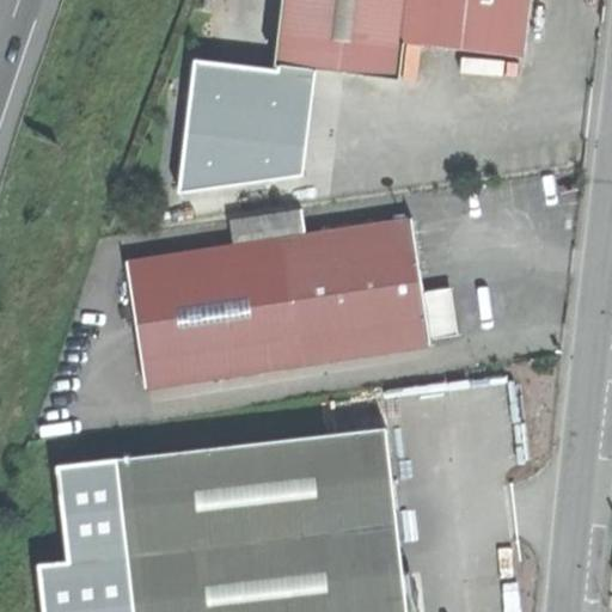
[(286,0),(279,67),(399,81),(403,44),(408,0),(286,0)]
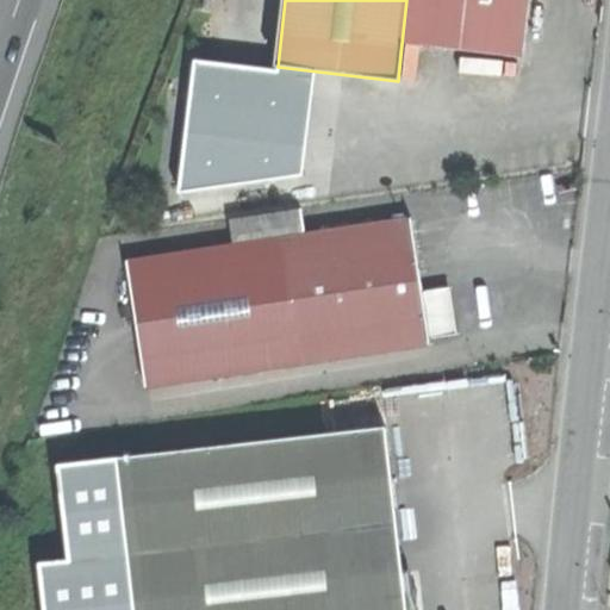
[(406,0),(402,44),(522,58),(529,0),(406,0)]
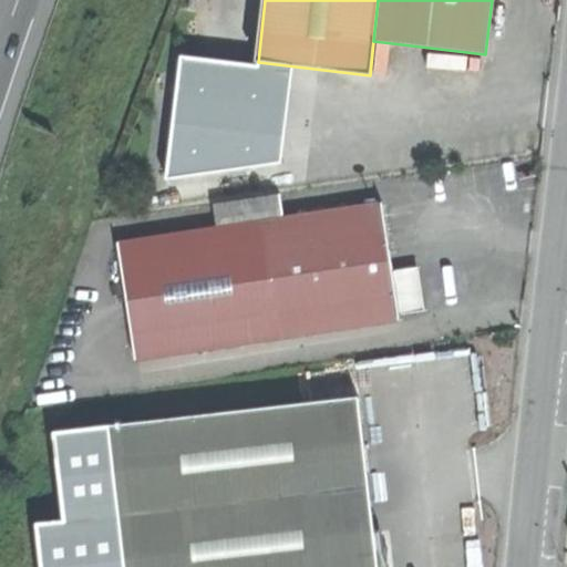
[(185,209),(189,235),(281,219),(278,195),(185,209)]
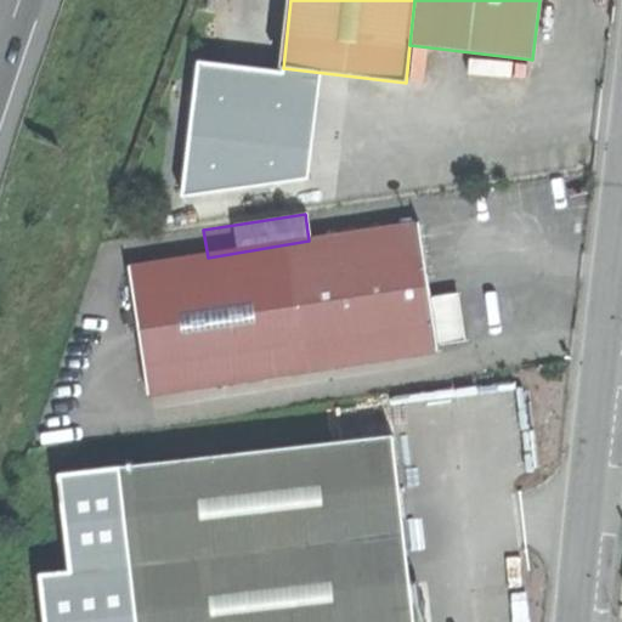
[(139,334),(148,397),(437,351),(436,345),(429,299),(424,272),(417,224),(309,241),(208,258),(129,270),(131,289),(139,334)]
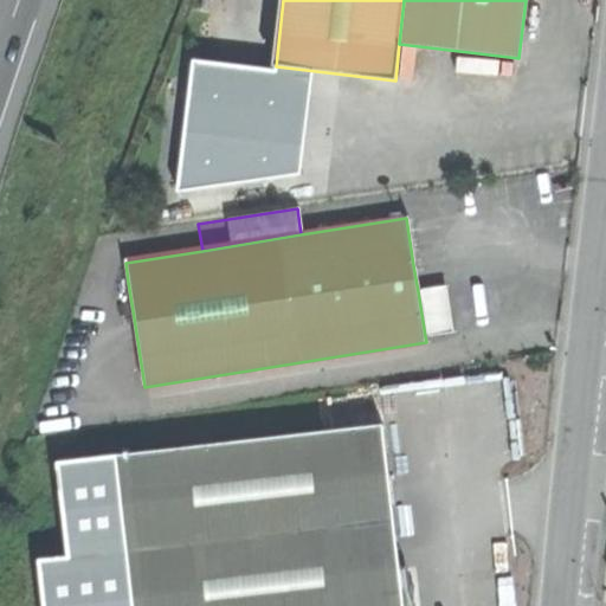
[(122,327),(135,326),(128,282),(115,284),(122,327)]
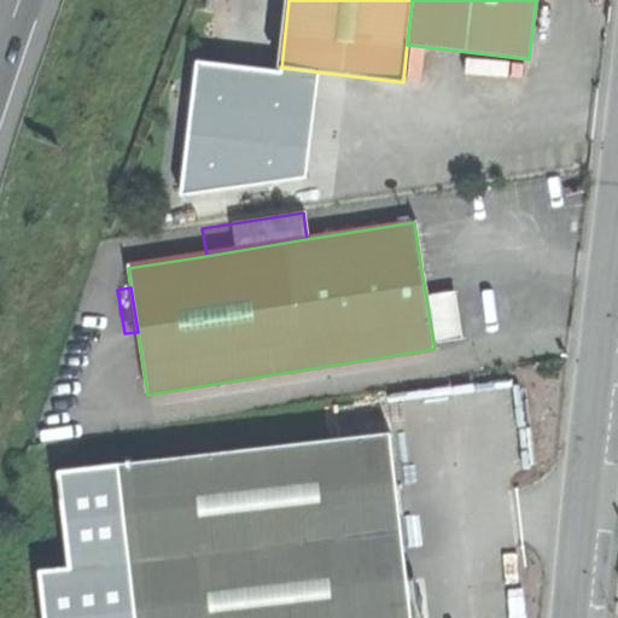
[(452,293),(426,297),(433,343),(459,338),(452,293)]
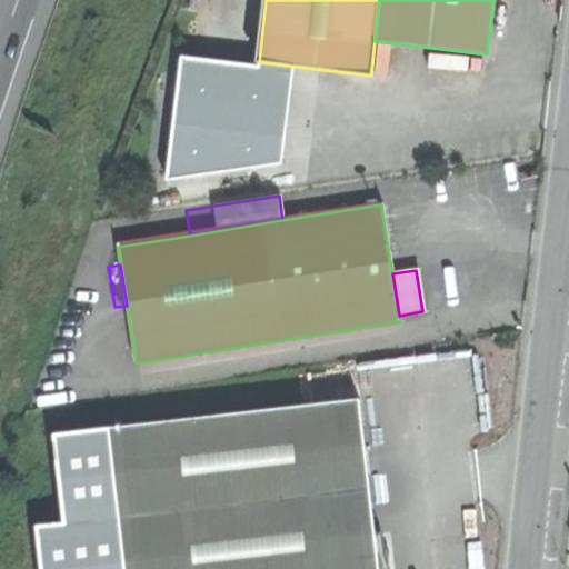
[(109,427),(125,568),(379,568),(370,483),(361,400),(109,427)]
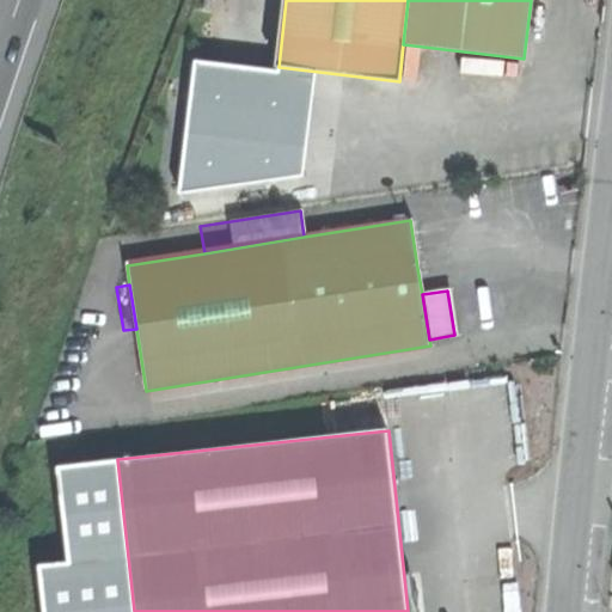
[(72,557),(90,555),(80,463),(62,465),(72,557)]
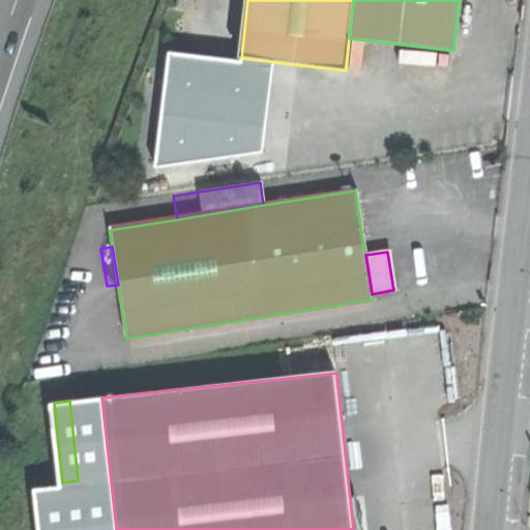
[(441,499),(430,500),(431,529),(460,529),(457,475),(440,477),(441,499)]
